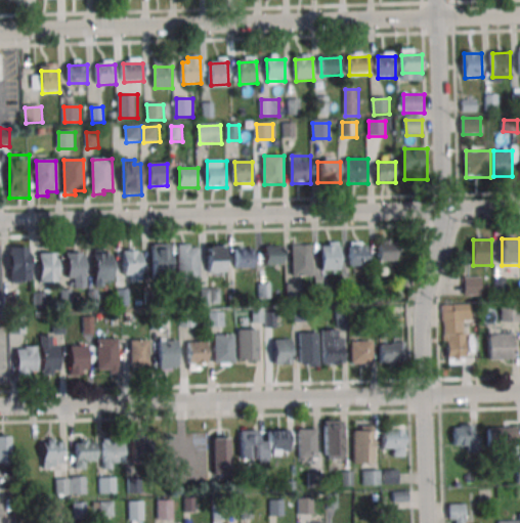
[(399,261),(399,241),(379,242),(379,261),(399,261)]
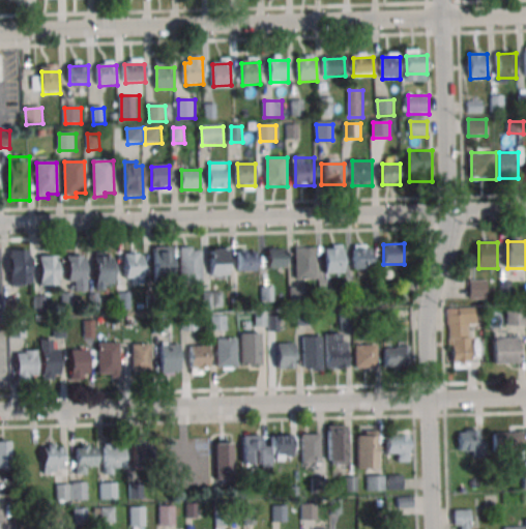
[(326,274),(346,274),(346,244),(326,244),(326,274)]
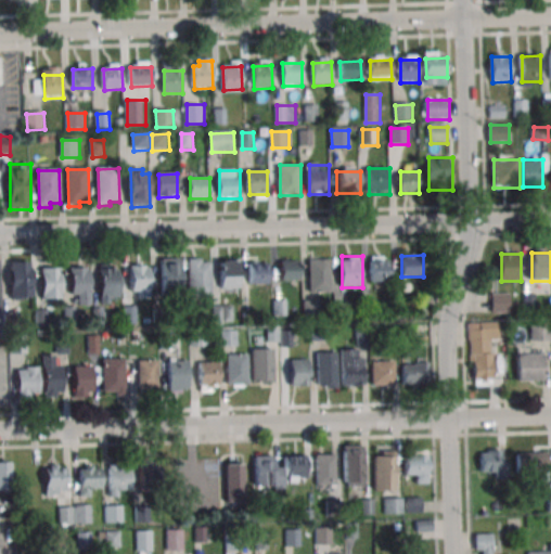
[(373,282),(393,282),(393,257),(373,257),(373,282)]
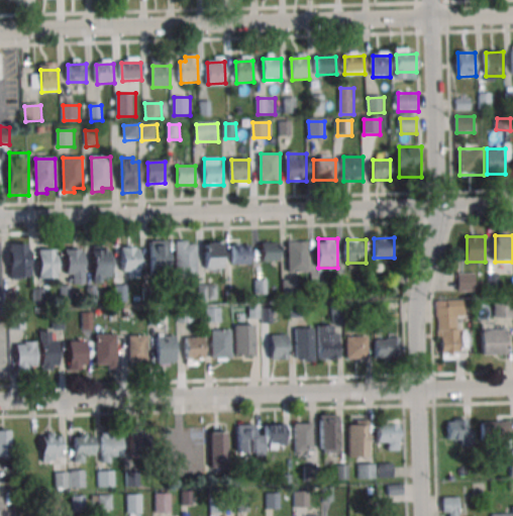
[(151,240),(151,273),(171,273),(171,240),(151,240)]
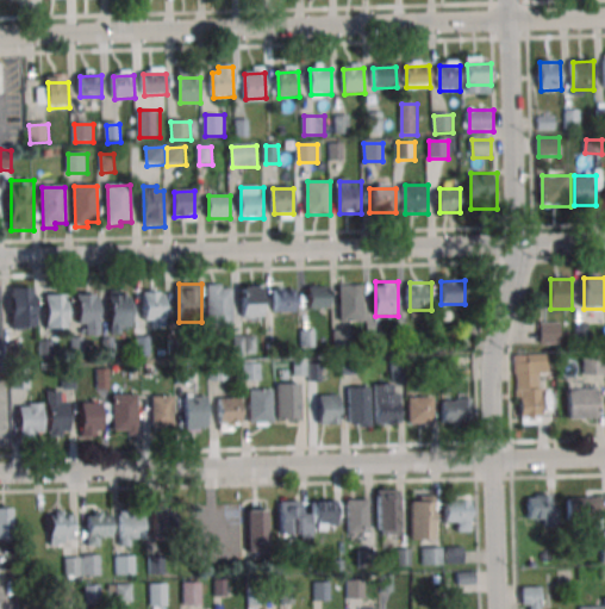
[(235,284),(210,284),(210,328),(235,328),(235,284)]
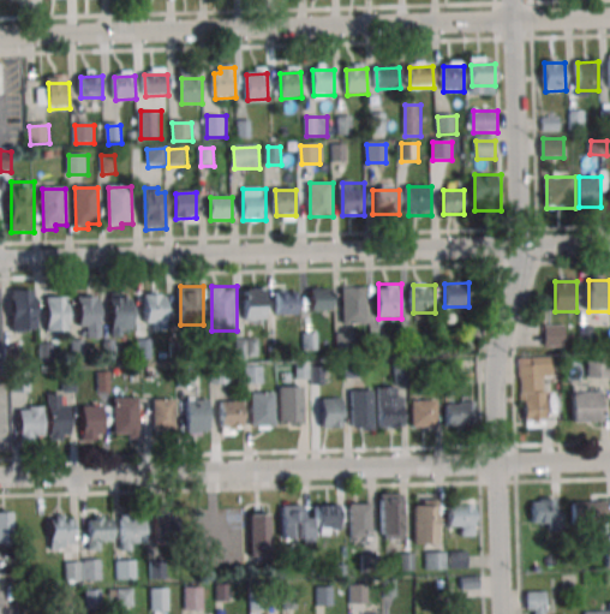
[(369,326),(368,287),(345,287),(345,326),(369,326)]
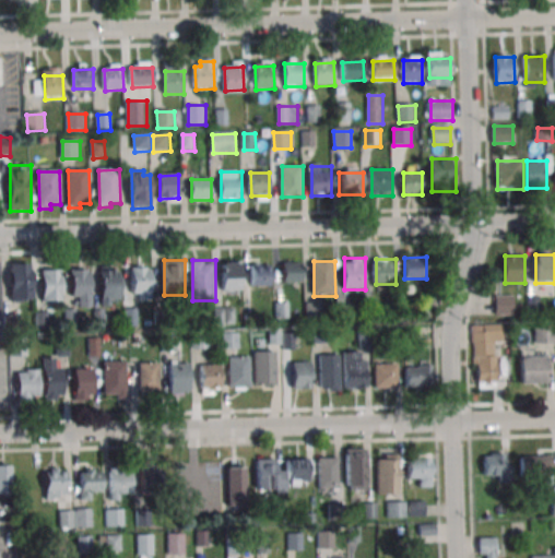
[(305,262),(284,262),(284,283),(305,283),(305,262)]
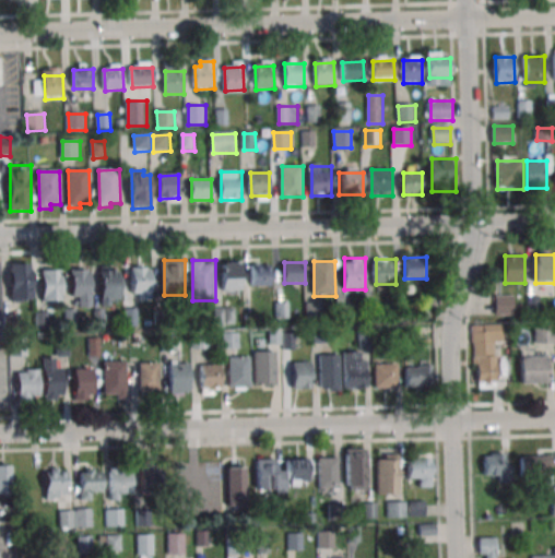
[(244,263),(224,263),(224,292),(244,292),(244,263)]
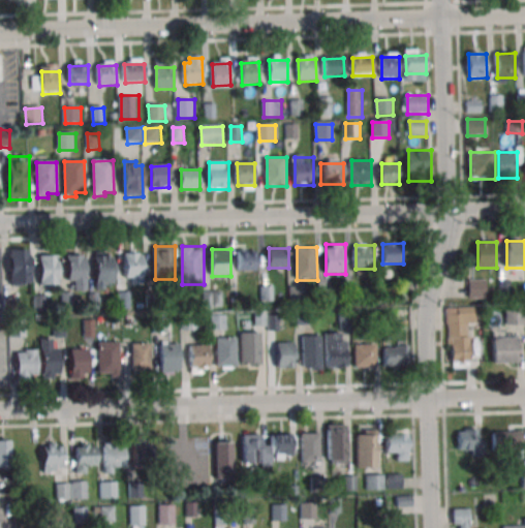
[(258,250),(235,250),(235,270),(258,270),(258,250)]
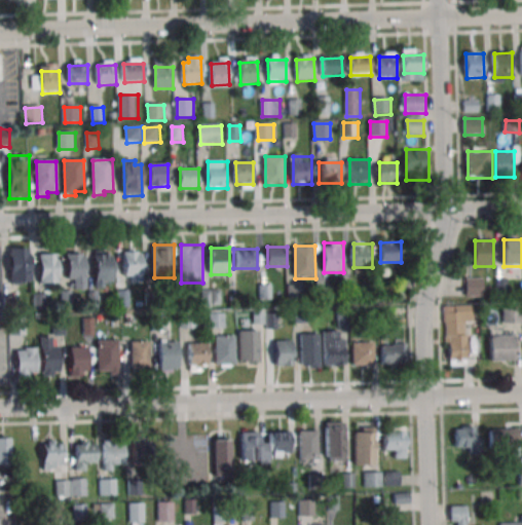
[(12,250),(12,284),(33,284),(33,250),(12,250)]
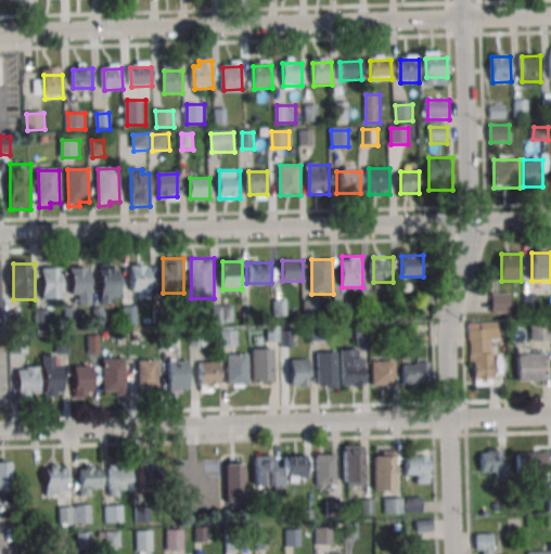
[(122,304),(122,265),(101,265),(101,304),(122,304)]
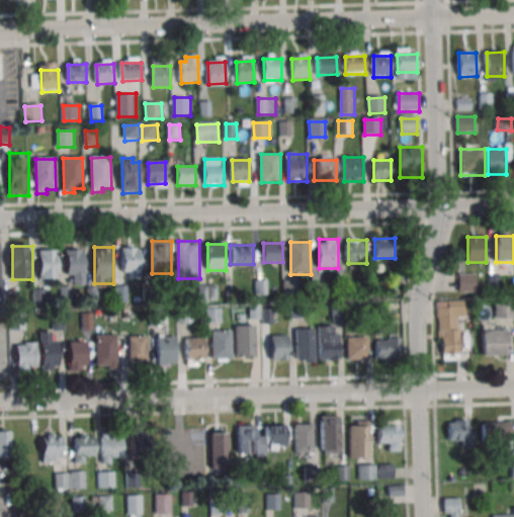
[(142,278),(143,248),(123,248),(123,278),(142,278)]
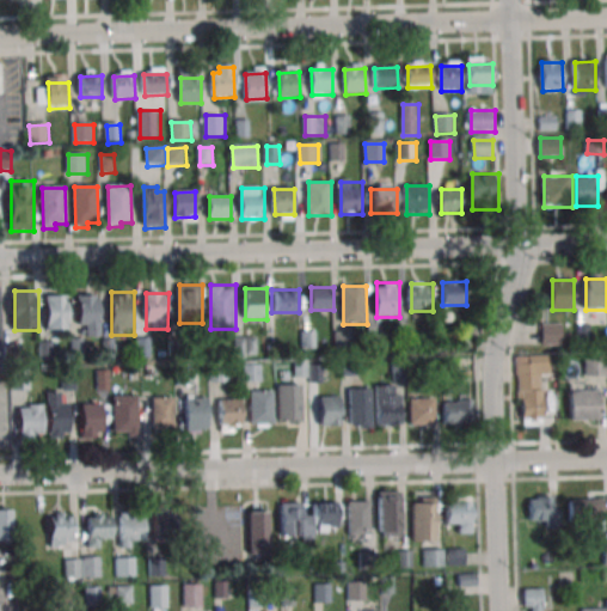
[(103,337),(102,294),(80,294),(80,328),(90,328),(90,337),(103,337)]
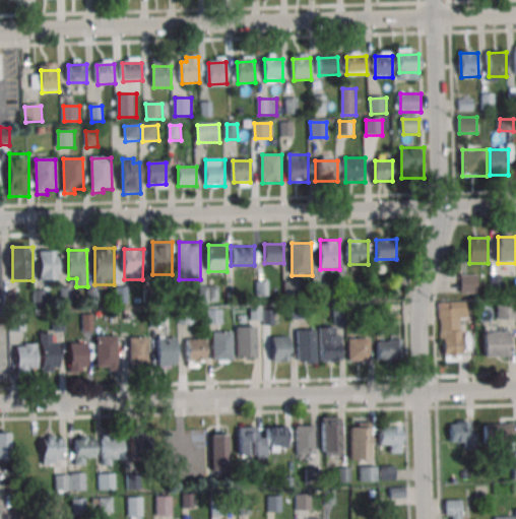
[(41,251),(41,280),(60,280),(60,251),(41,251)]
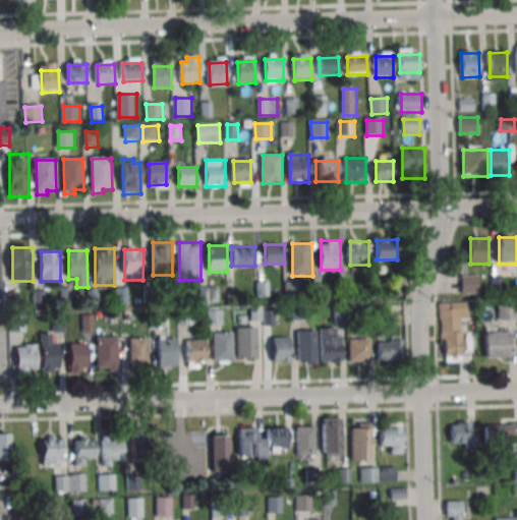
[(480,276),(464,276),(464,294),(480,294),(480,276)]
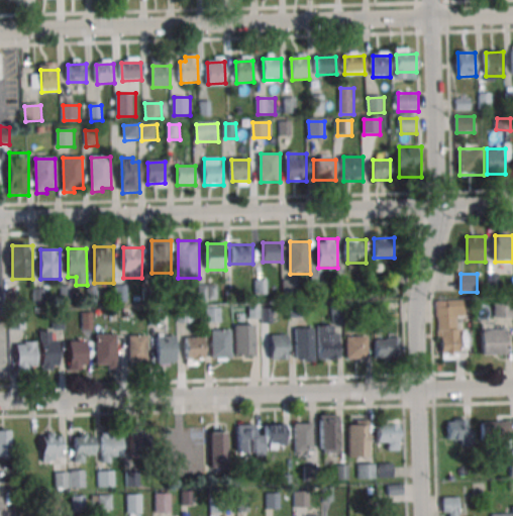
[(218,301),(218,285),(201,285),(201,301),(218,301)]
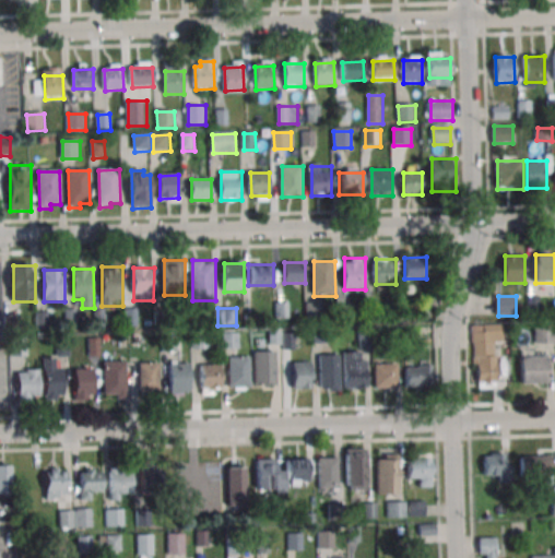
[(474,324),(475,387),(502,386),(500,346),(506,346),(505,324),(474,324)]
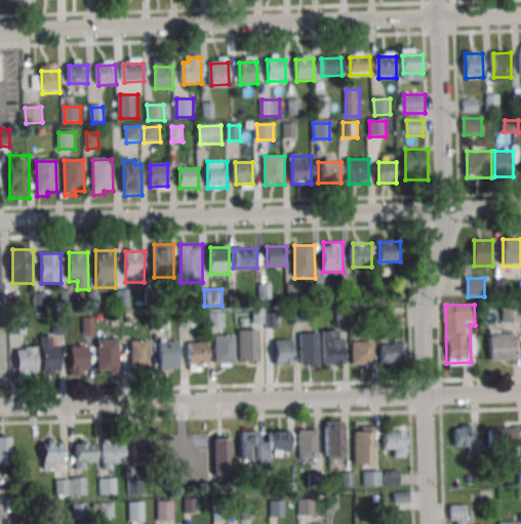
[(520,308),(505,308),(505,323),(520,323),(520,308)]
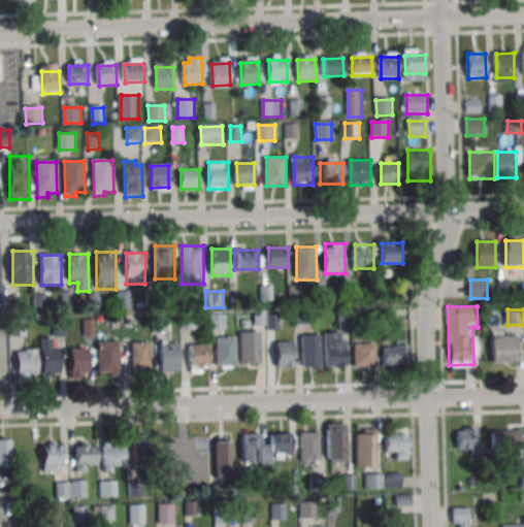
[(184,330),(200,330),(200,314),(184,314),(184,330)]
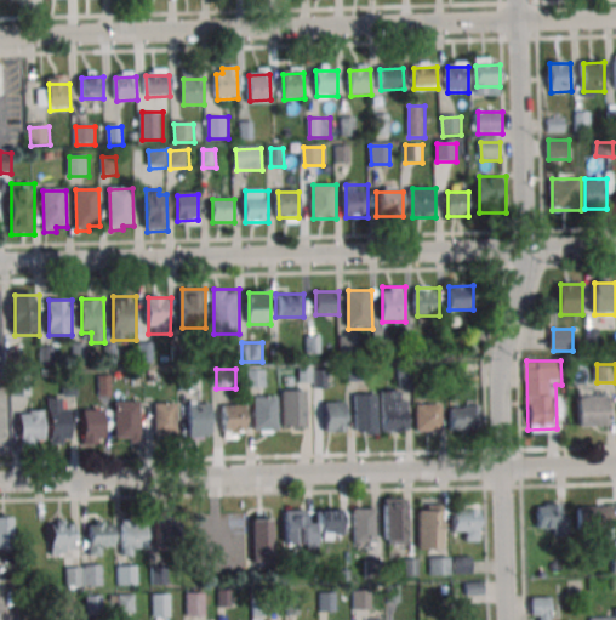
[(308,431),(308,391),(285,391),(285,431),(308,431)]
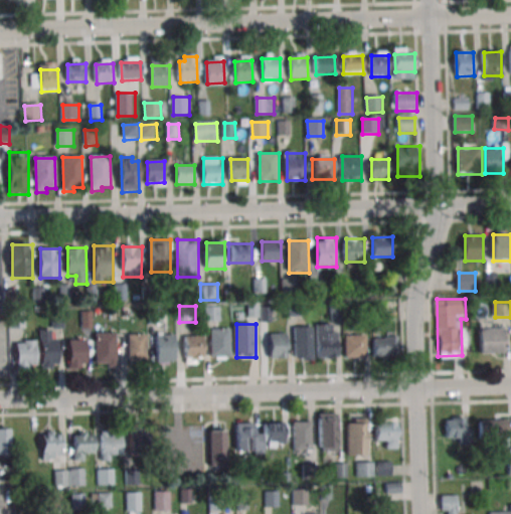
[(320,359),(339,359),(339,325),(320,325),(320,359)]
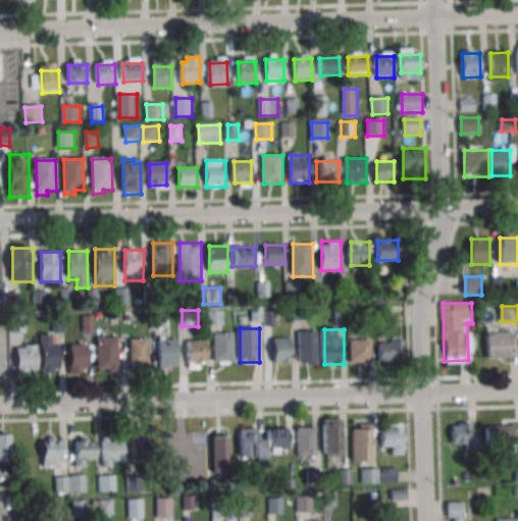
[(301,365),(320,365),(320,330),(301,330),(301,365)]
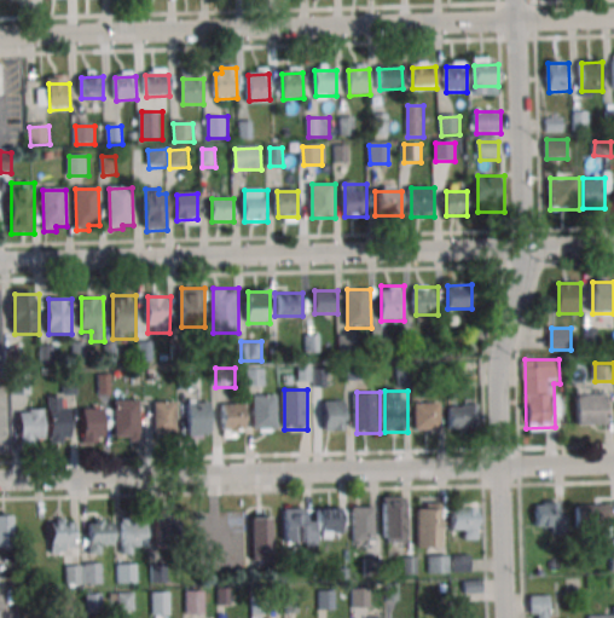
[(579,425),(609,425),(609,394),(579,394),(579,425)]
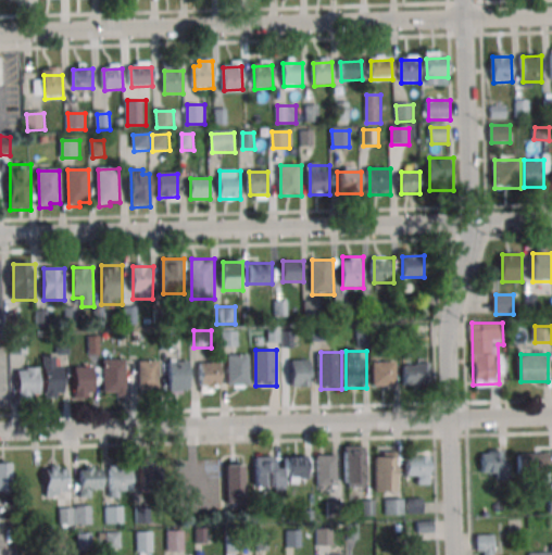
[(229,386),(252,386),(252,355),(229,355),(229,386)]
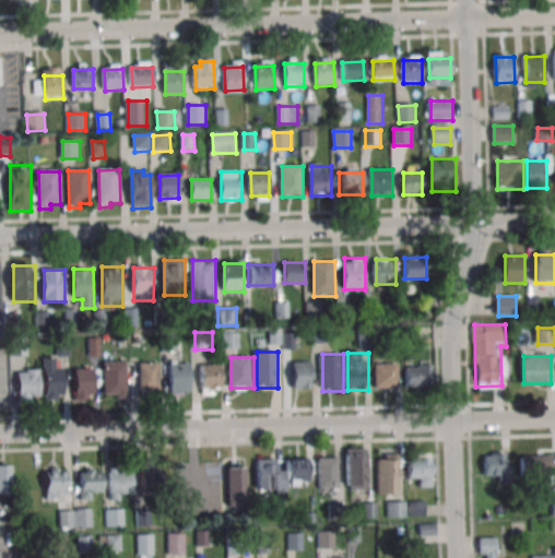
[(45,401),(66,401),(66,358),(45,358),(45,401)]
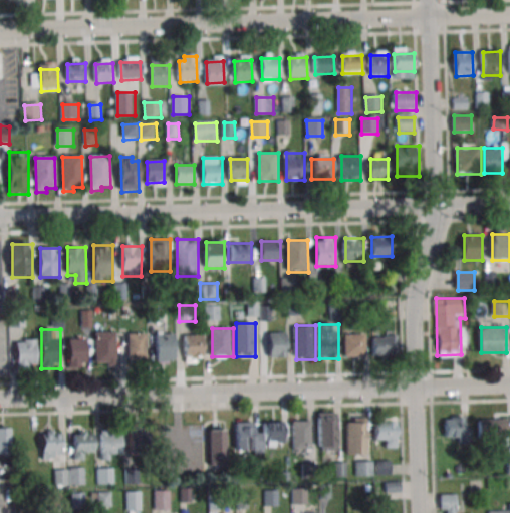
[(118,332),(97,332),(97,365),(118,365),(118,332)]
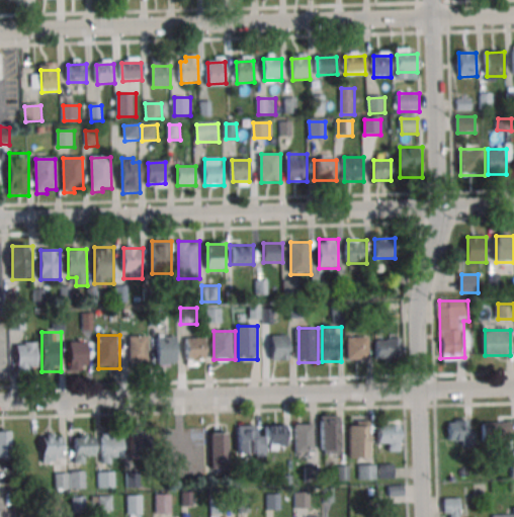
[(272,361),(290,361),(290,335),(272,335),(272,361)]
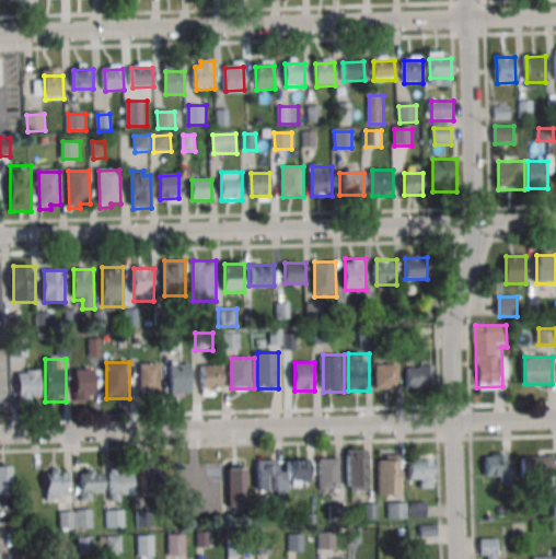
[(402,389),(402,362),(378,362),(378,389),(402,389)]
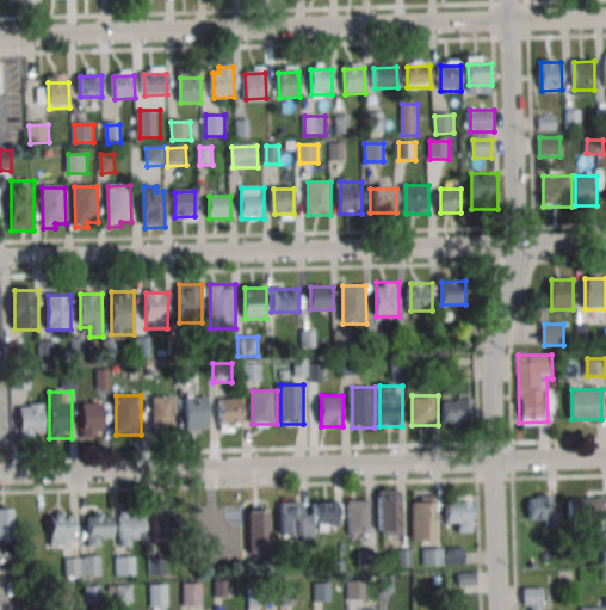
[(177,429),(175,396),(154,398),(154,429),(177,429)]
